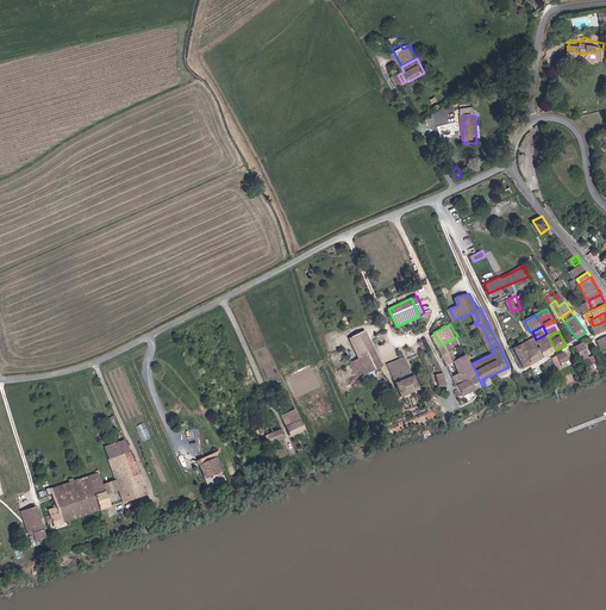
[(368,365),(379,360),(367,332),(355,337),(362,359),(351,363),(358,378),(372,372),(368,365)]
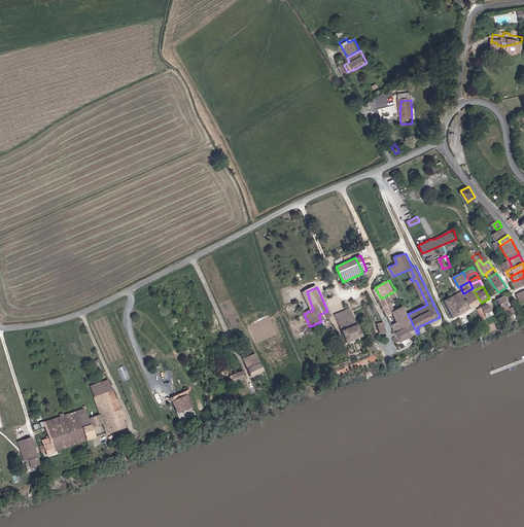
[(474,290),(473,288),(463,293),(460,294),(467,310),(481,303),(474,290)]
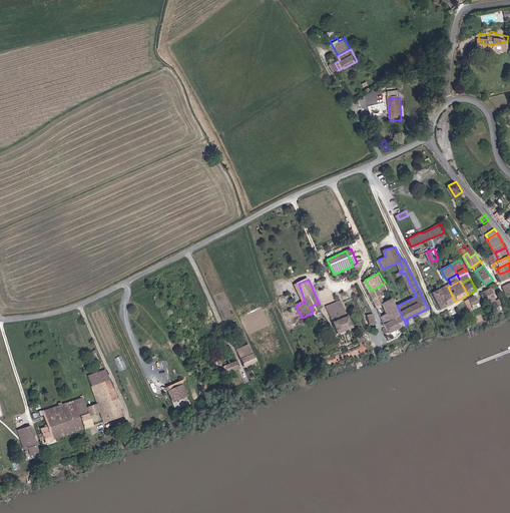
[(389,312),(398,308),(397,306),(393,297),(385,301),(380,290),(384,288),(382,285),(371,291),(379,307),(383,315),(389,312)]
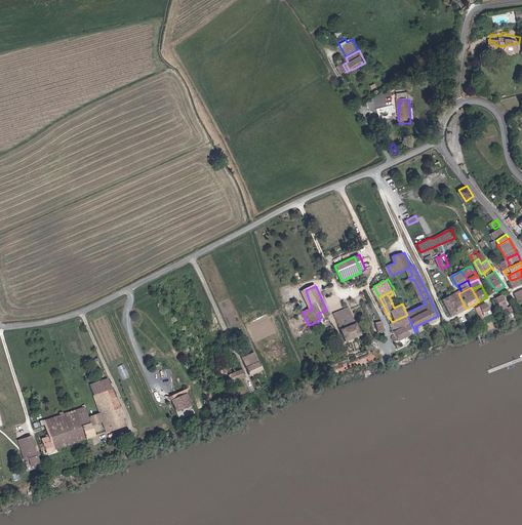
[(458,313),(466,309),(458,293),(450,297),(458,313)]
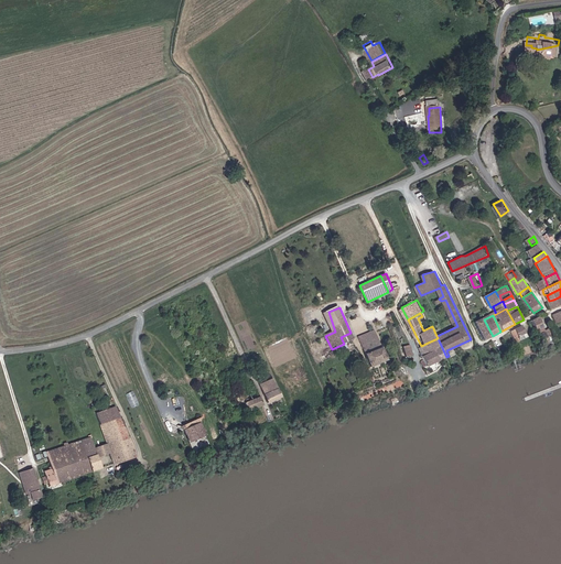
[(540,317),(535,321),(540,331),(546,327),(540,317)]
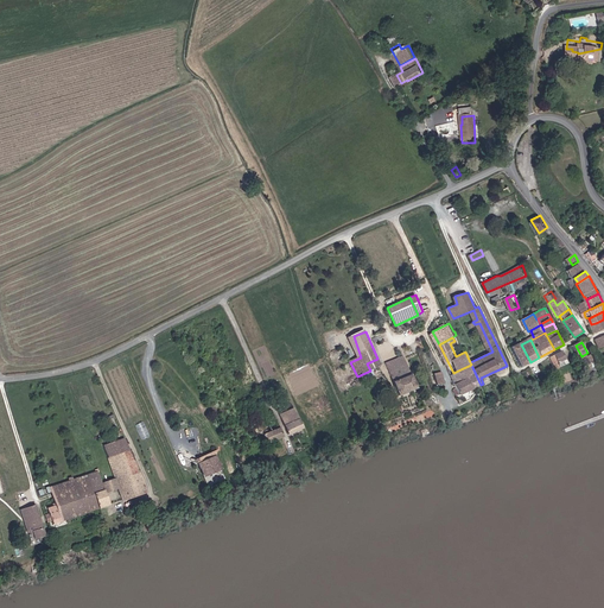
[(521,367),(531,362),(521,344),(521,343),(513,347),(521,367)]
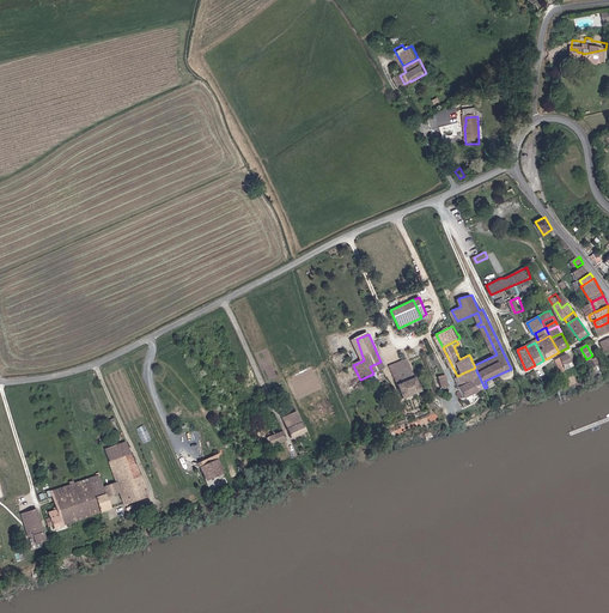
[(573,366),(568,354),(556,360),(561,371),(573,366)]
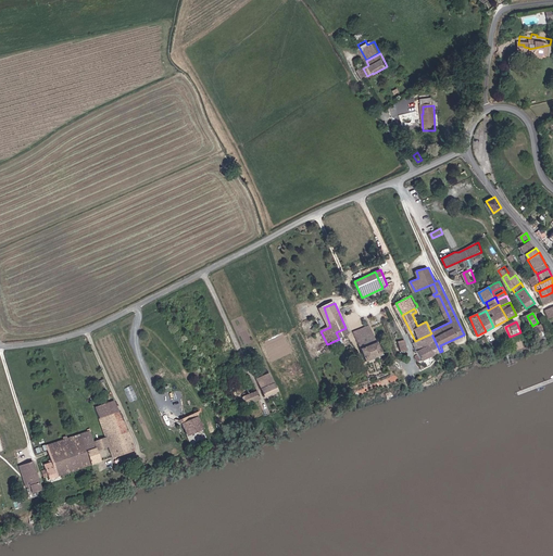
[(384,354),(371,325),(355,331),(368,361),(384,354)]
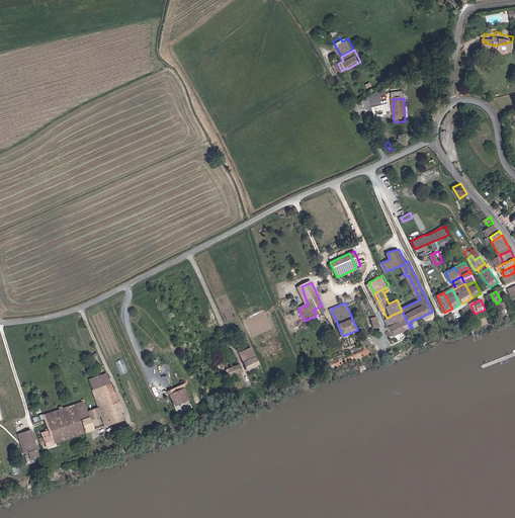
[(313,310),(316,316),(325,312),(322,306),(313,310)]
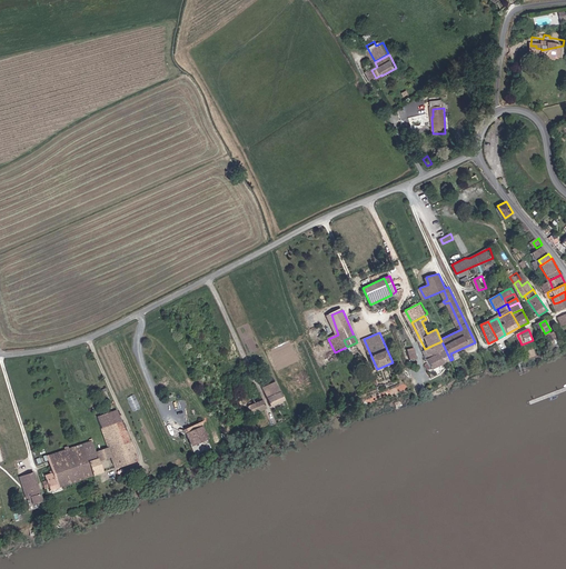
[(442,341),(432,346),(434,349),(438,347),(445,362),(450,360),(442,341)]
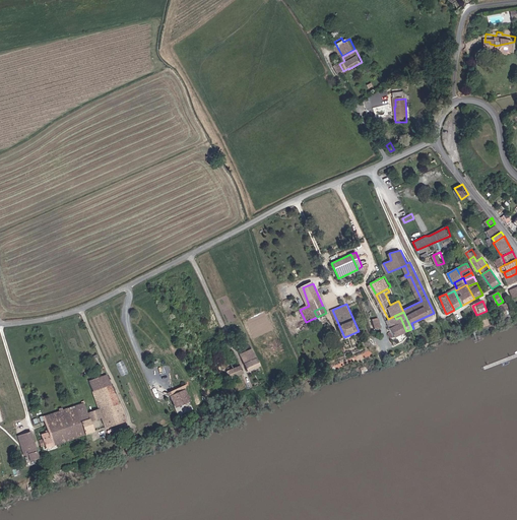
[(396,319),(394,316),(388,319),(391,327),(402,322),(400,317),(396,319)]
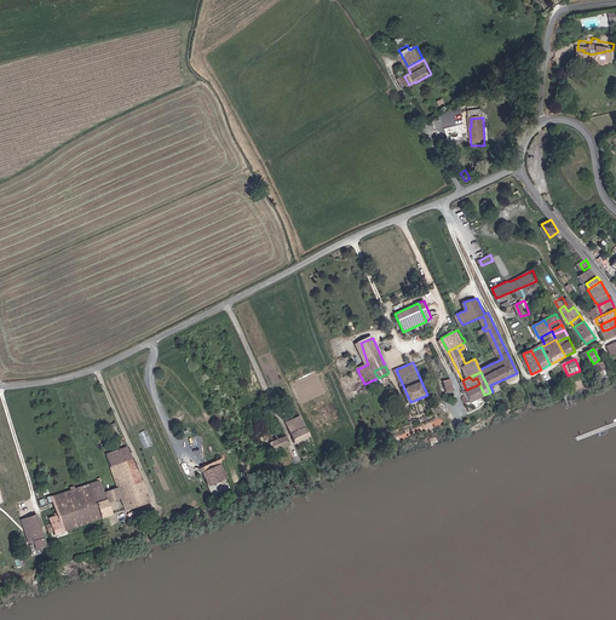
[(454,378),(445,380),(449,392),(458,390),(454,378)]
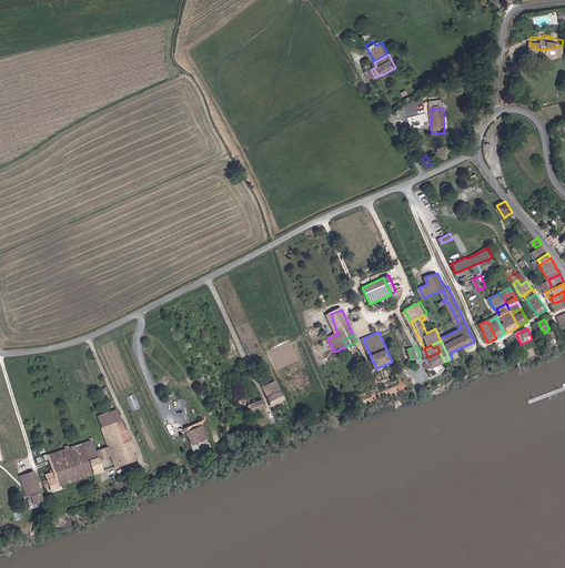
[(431,367),(444,362),(440,352),(427,357),(431,367)]
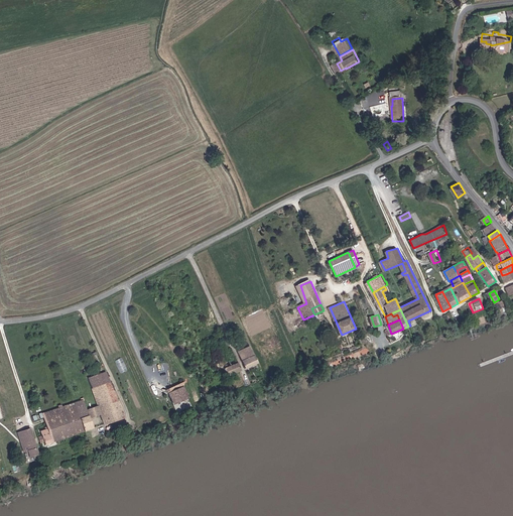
[(252,348),(241,353),(248,370),(259,365),(252,348)]
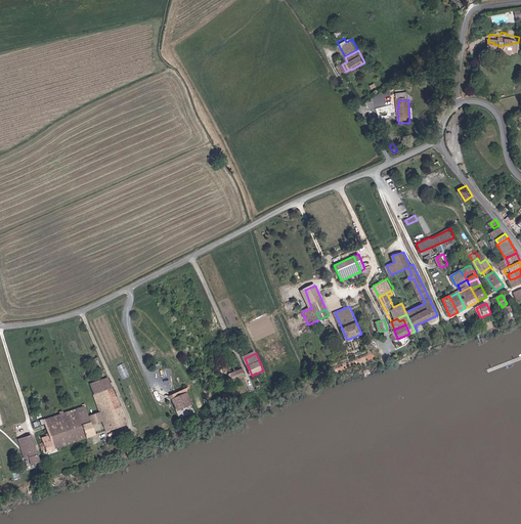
[(236,356),(224,362),(234,384),(247,379),(236,356)]
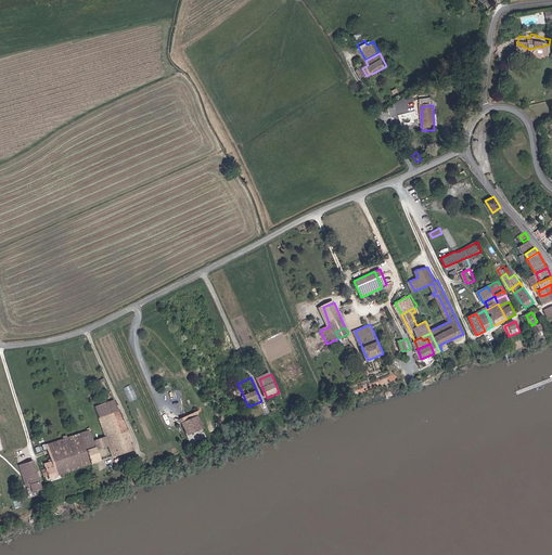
[(128,387),(133,400),(140,397),(135,385),(128,387)]
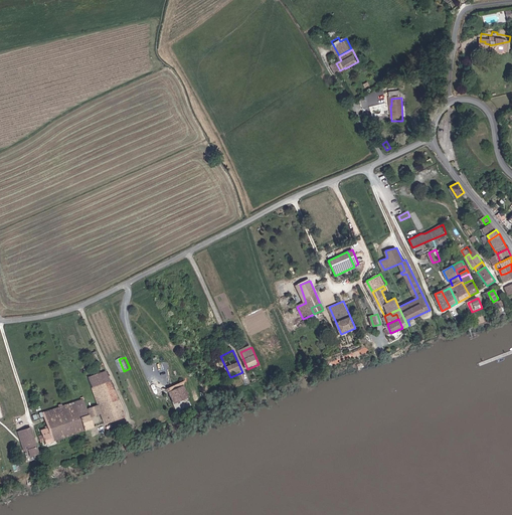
[(108,373),(102,375),(110,394),(116,391),(108,373)]
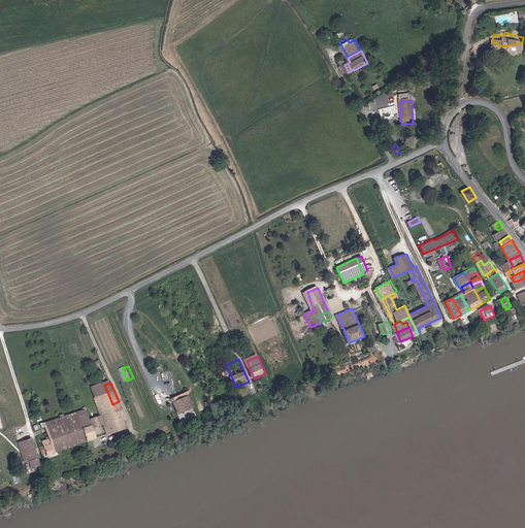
[(99,387),(110,415),(116,413),(112,404),(104,385),(99,387)]
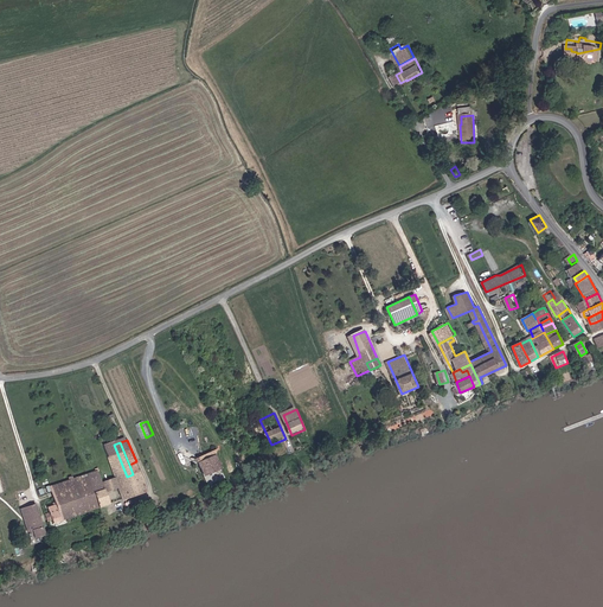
[(117,479),(120,480),(127,477),(114,445),(107,448),(117,479)]
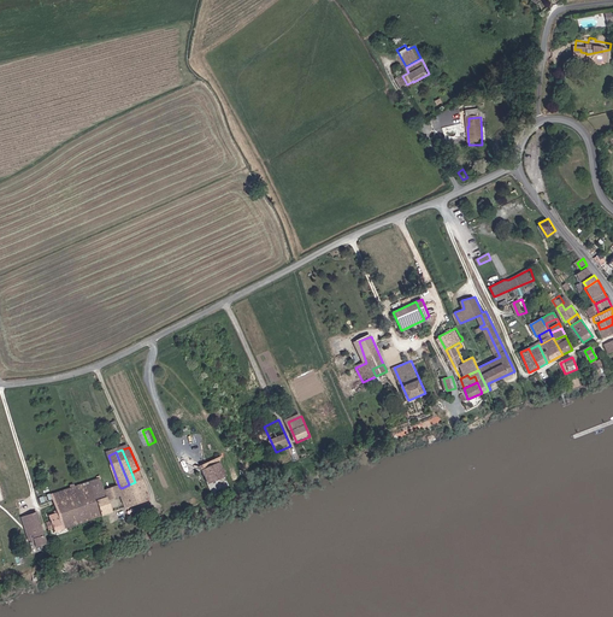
[(223,457),(206,464),(205,470),(207,475),(210,474),(212,477),(216,480),(218,480),(220,477),(222,475),(219,469),(220,465),(219,462),(223,457)]
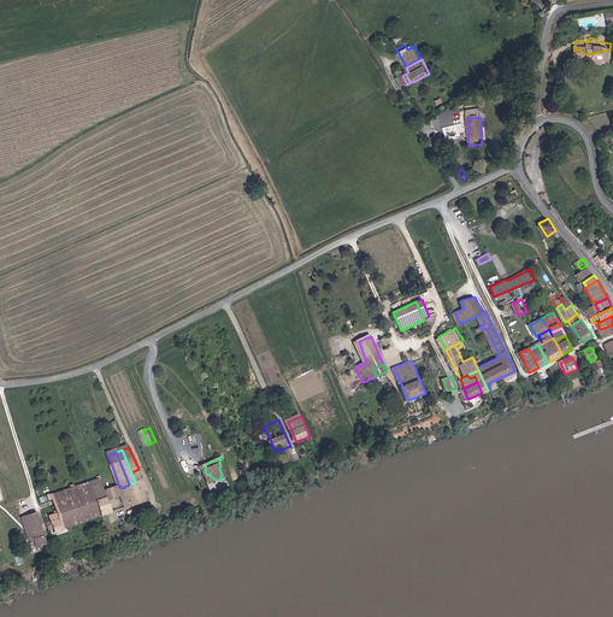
[(210,474),(207,475),(214,493),(229,486),(220,465),(219,469),(222,475),(220,477),(218,480),(216,480),(212,477),(210,474)]
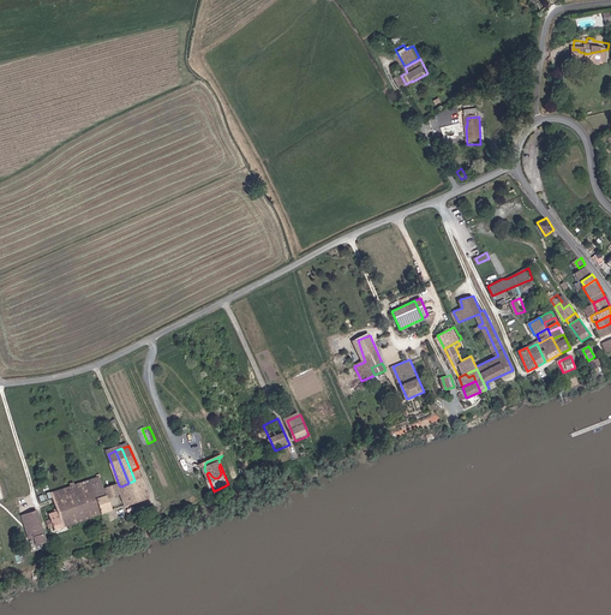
[(135,481),(142,478),(138,467),(131,471),(135,481)]
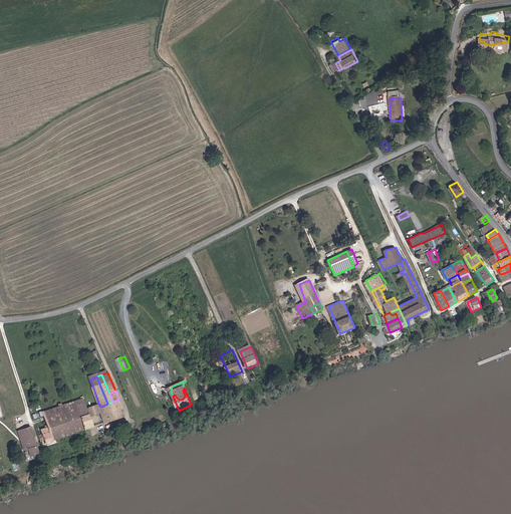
[(112,402),(107,404),(114,423),(128,418),(121,402),(119,403),(118,400),(112,402)]
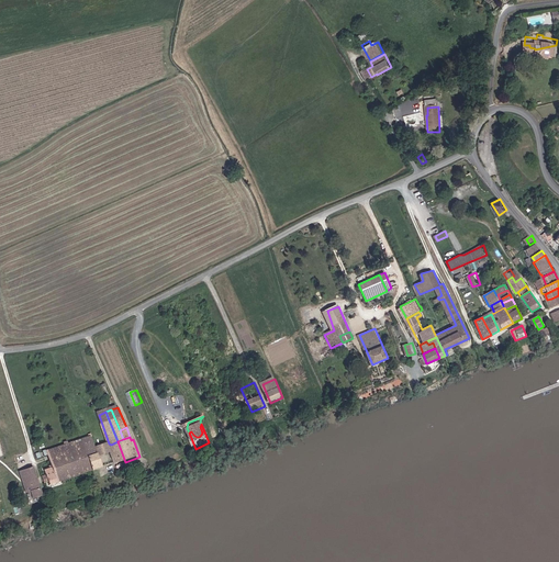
[(88,453),(98,449),(93,439),(84,441),(88,453)]
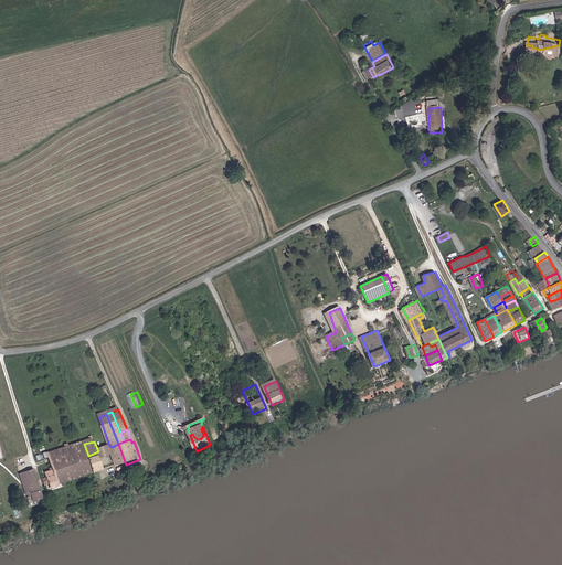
[(95,476),(88,456),(84,444),(50,457),(51,460),(52,460),(55,469),(54,470),(60,488),(95,476)]
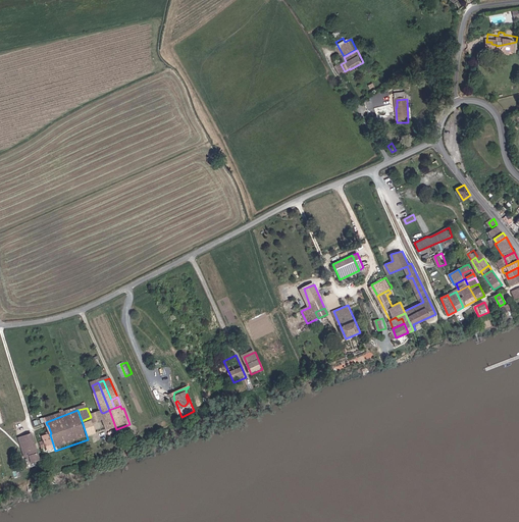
[(109,431),(116,429),(109,410),(103,413),(104,417),(106,421),(107,424),(109,431)]
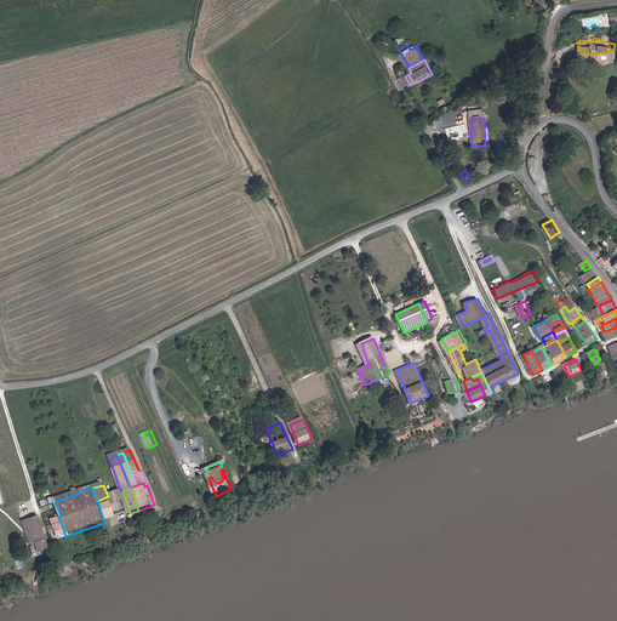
[(118,493),(108,496),(110,506),(126,501),(124,496),(120,497),(118,493)]
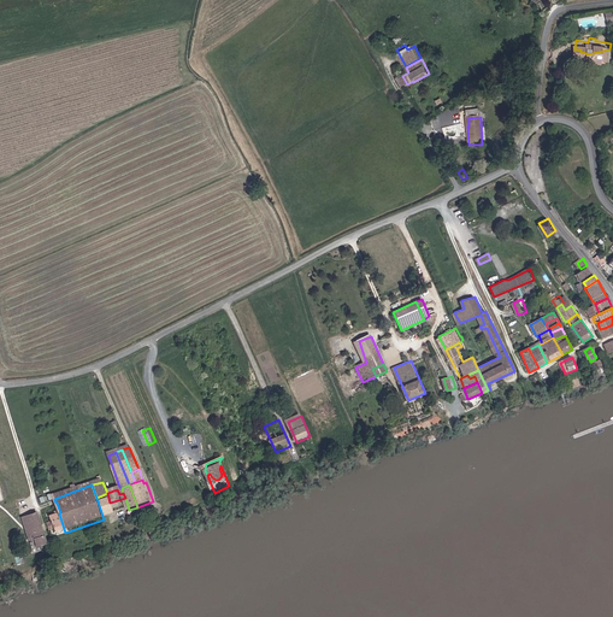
[(110,503),(107,493),(96,498),(104,519),(115,516),(110,503)]
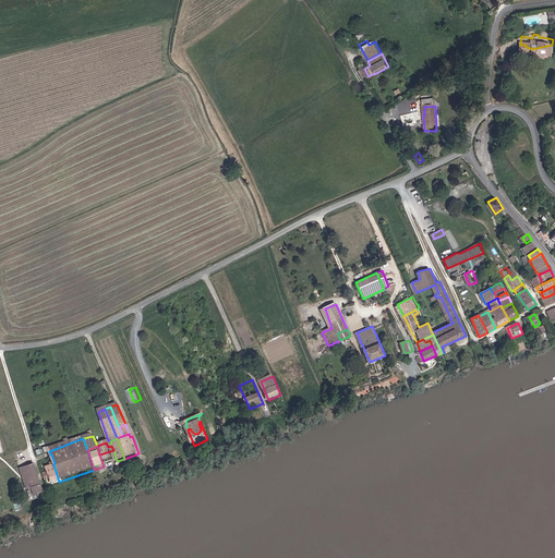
[(52,484),(59,482),(53,464),(46,466),(49,474),(45,475),(47,483),(51,482),(52,484)]
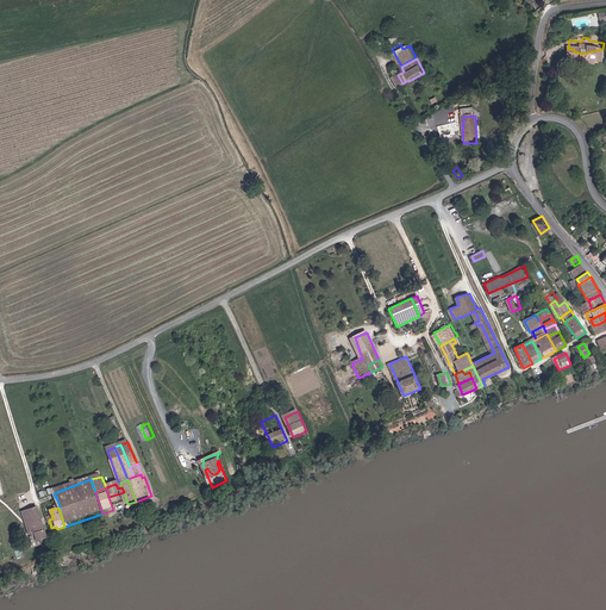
[(49,541),(42,518),(39,510),(24,515),(31,537),(37,536),(39,545),(49,541)]
